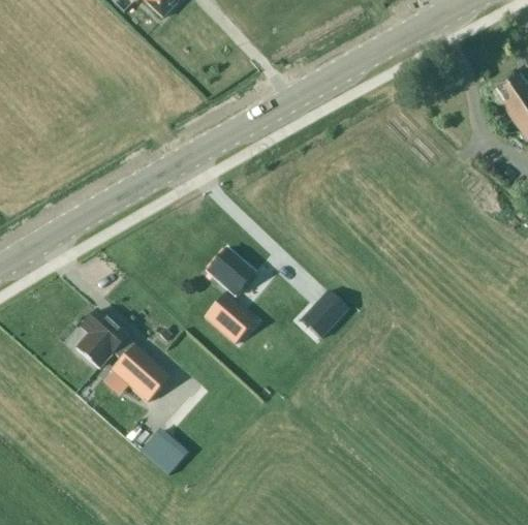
[(146,0),(162,16),(177,0),(146,0)]
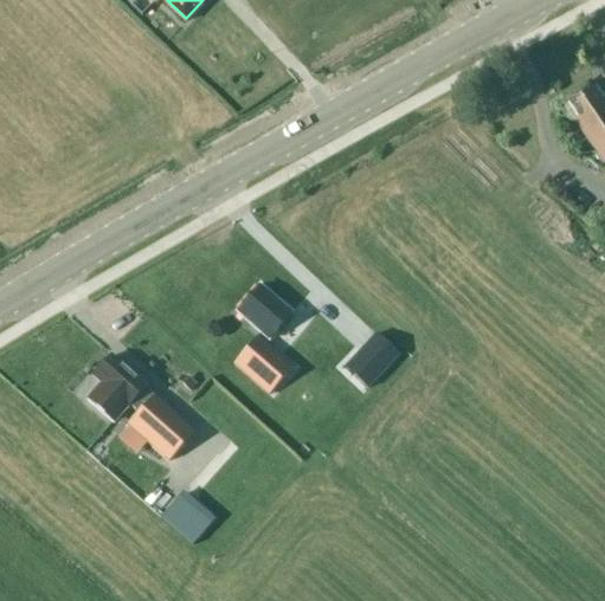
[(561,96),(604,160),(604,98),(590,77),(561,96)]
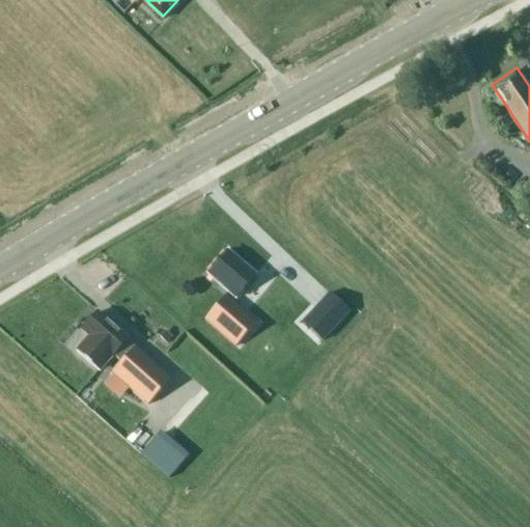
[(228,247),(207,271),(235,295),(255,271),(228,247)]
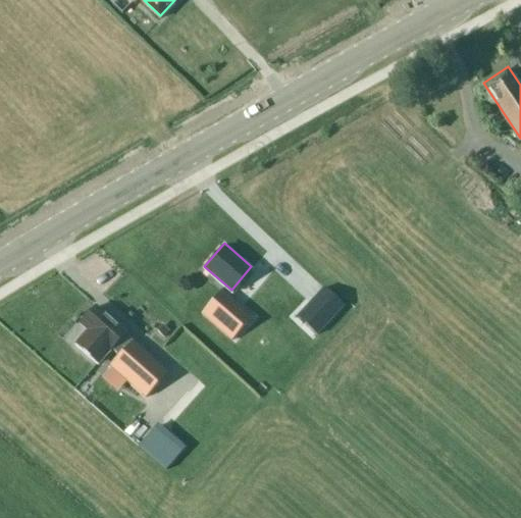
[(343,303),(324,286),(298,313),(316,330),(343,303)]
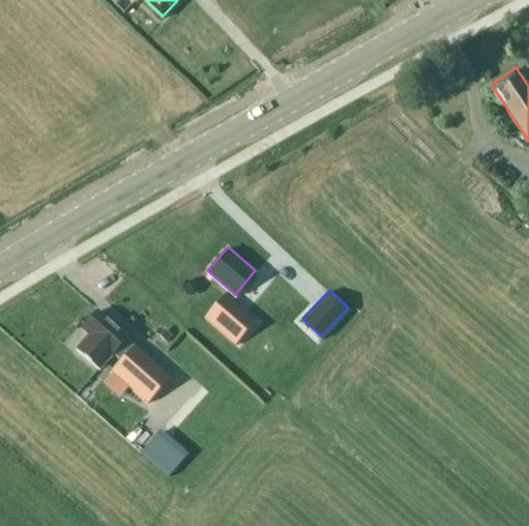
[(226,292),(205,316),(235,343),(256,319),(226,292)]
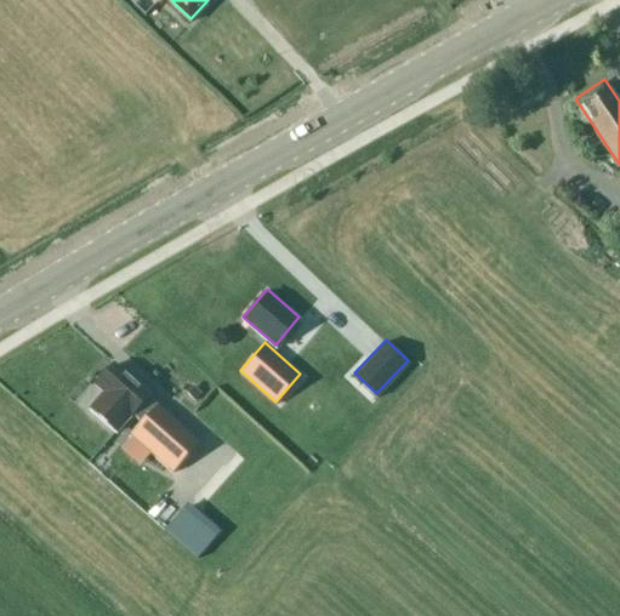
[(148,394),(113,361),(96,380),(106,388),(90,406),(115,429),(131,411),(134,412),(123,425),(172,469),(199,439),(158,403),(148,394)]
